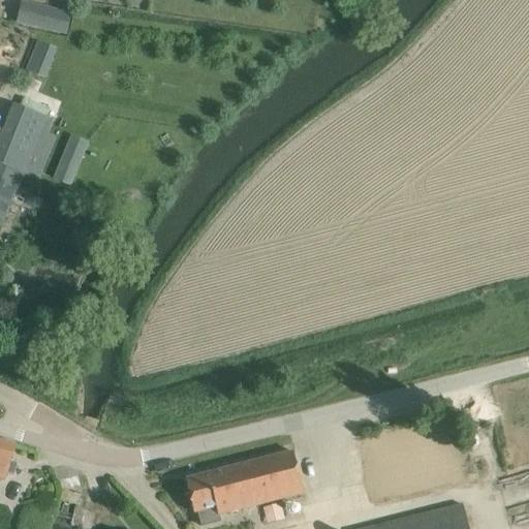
[(37,27),(66,33),(70,12),(42,6),(37,27)]
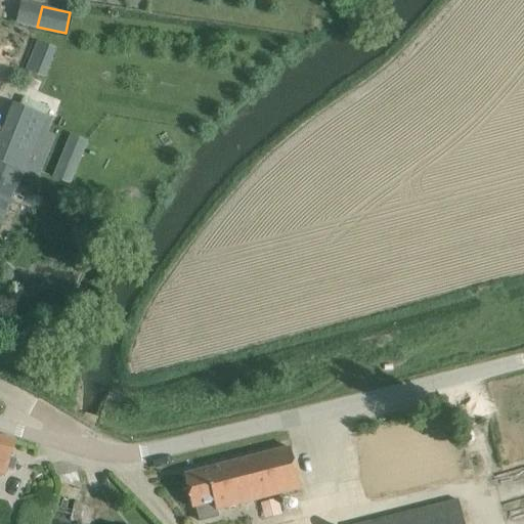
[(37,41),(26,71),(45,78),(56,49),(37,41)]
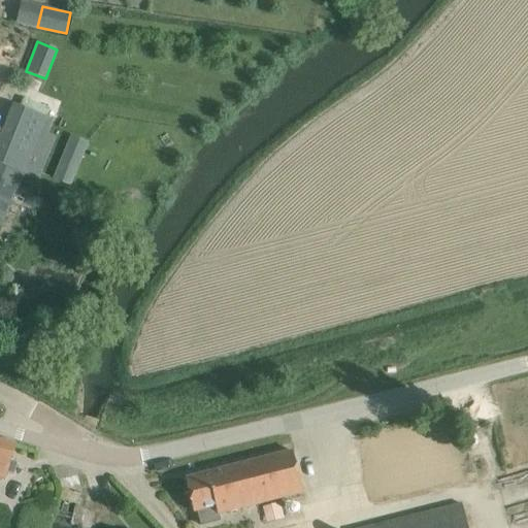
[(0,59),(0,69),(5,71),(9,63),(0,59)]
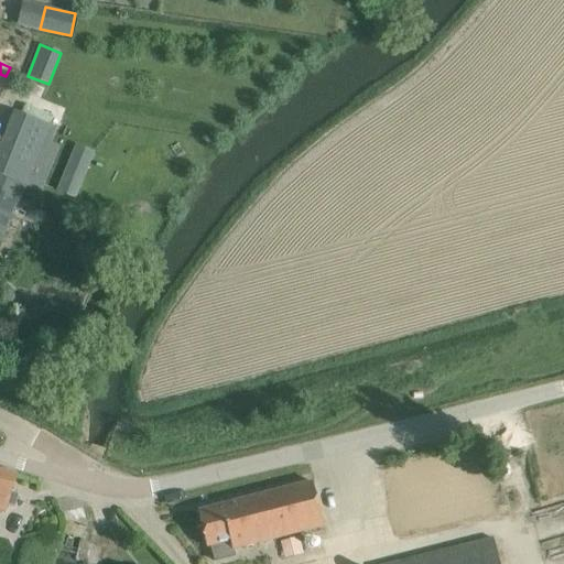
[(11,68),(4,83),(15,88),(22,74),(11,68)]
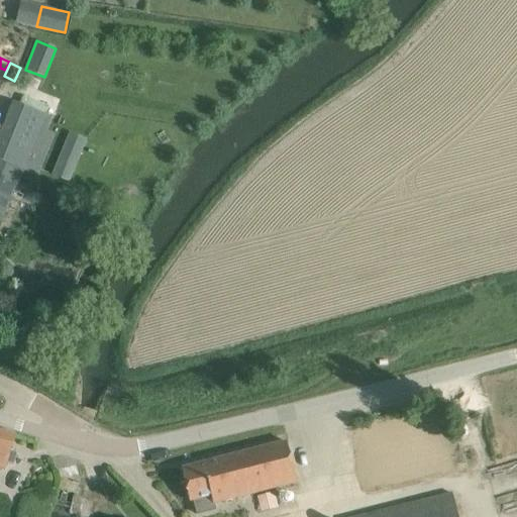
[(4,132),(0,141),(0,161),(3,163),(0,170),(0,184),(15,191),(16,191),(19,184),(24,171),(45,114),(19,104),(15,103),(4,132)]
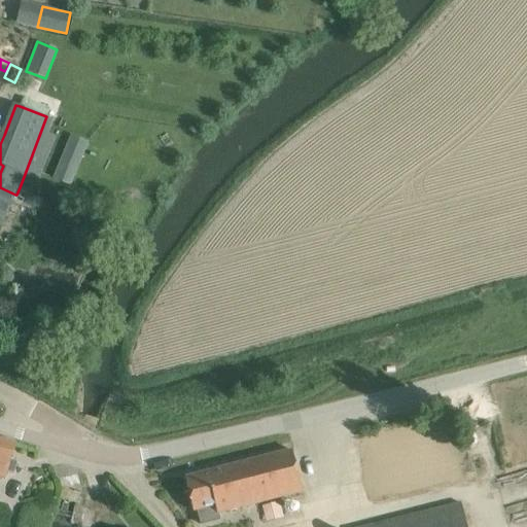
[(0,187),(0,223),(3,225),(9,210),(14,197),(15,195),(0,187)]
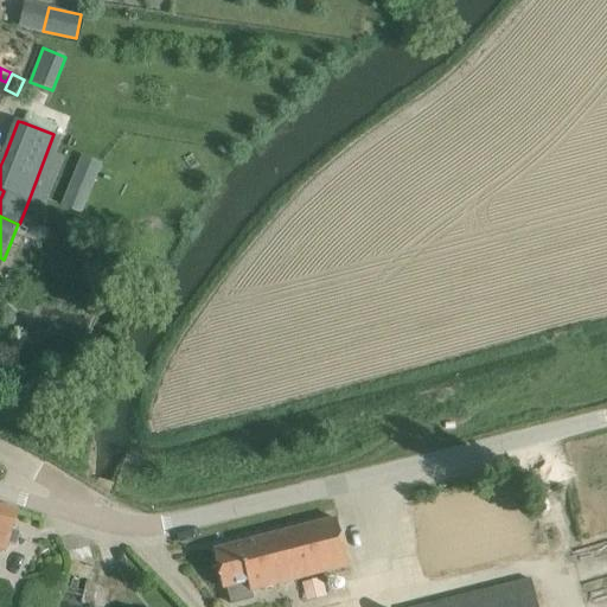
[(0,505),(0,549),(5,551),(7,542),(16,544),(19,532),(11,530),(17,511),(0,505)]
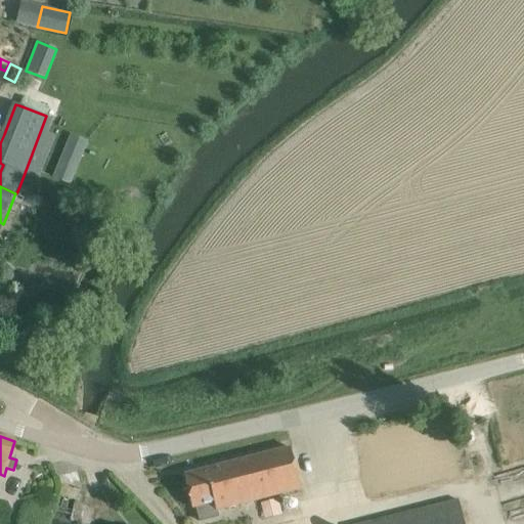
[(199,520),(211,517),(217,516),(216,511),(301,489),(290,448),(183,475),(192,509),(194,508),(199,520)]
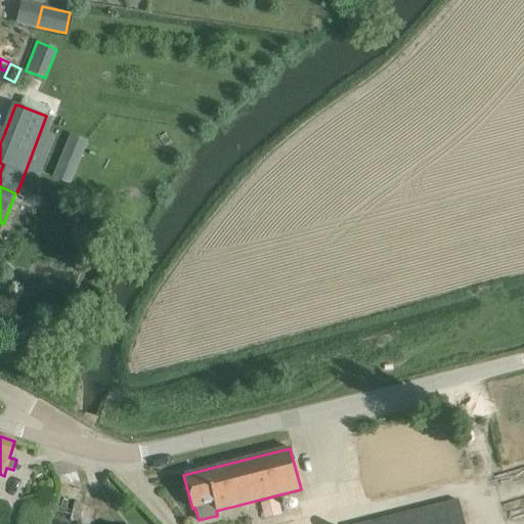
[(277,498),(260,503),(264,520),(281,515),(277,498)]
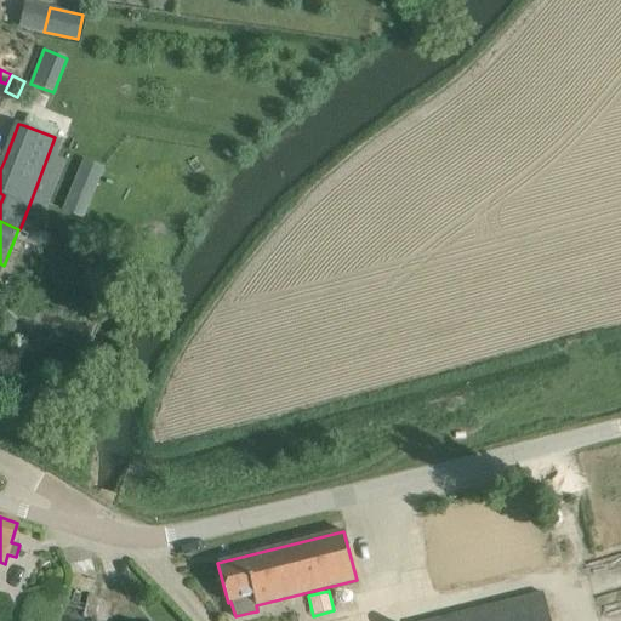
[(550,620),(543,593),(429,620),(550,620)]
